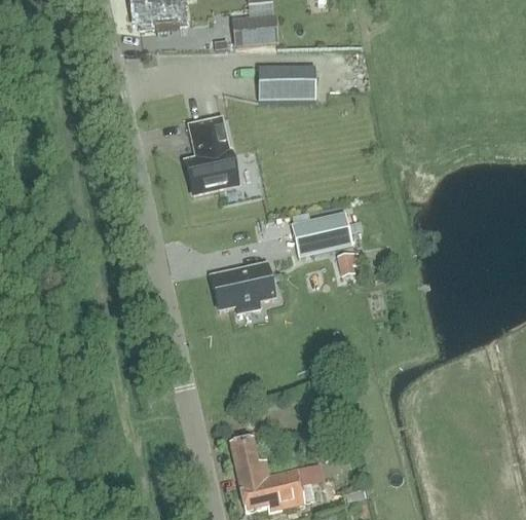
[(140,28),(186,24),(183,0),(129,0),(132,24),(139,23),(140,28)]
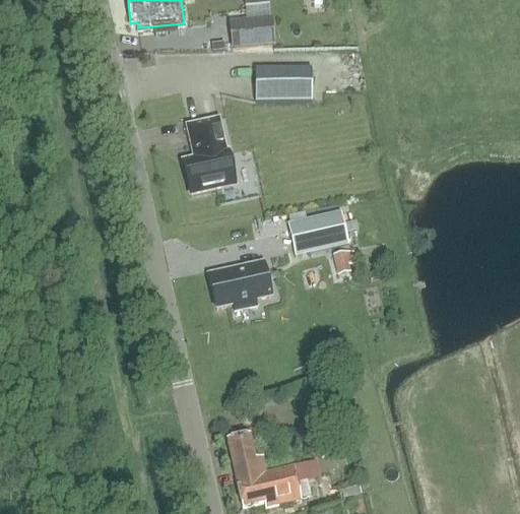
[(230,19),(230,20),(232,46),(274,43),(272,15),(230,19)]
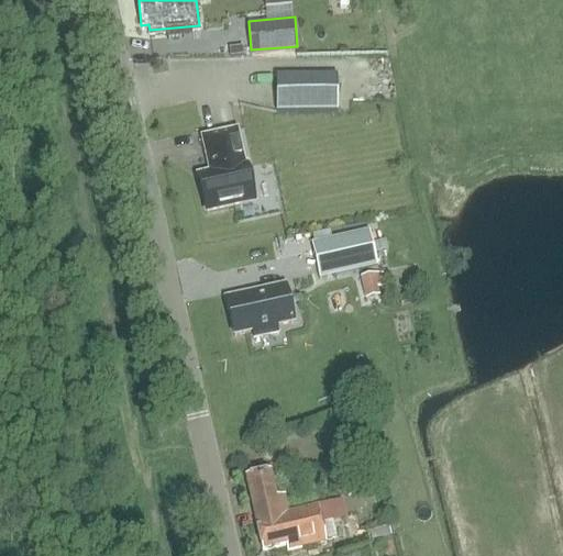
[(268,57),(268,92),(330,92),(329,56),(268,57)]
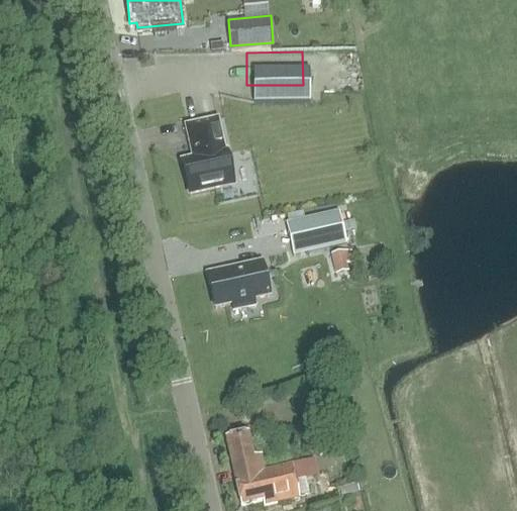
[(194,156),(183,159),(190,190),(233,181),(226,148),(223,149),(216,117),(187,123),(194,156)]
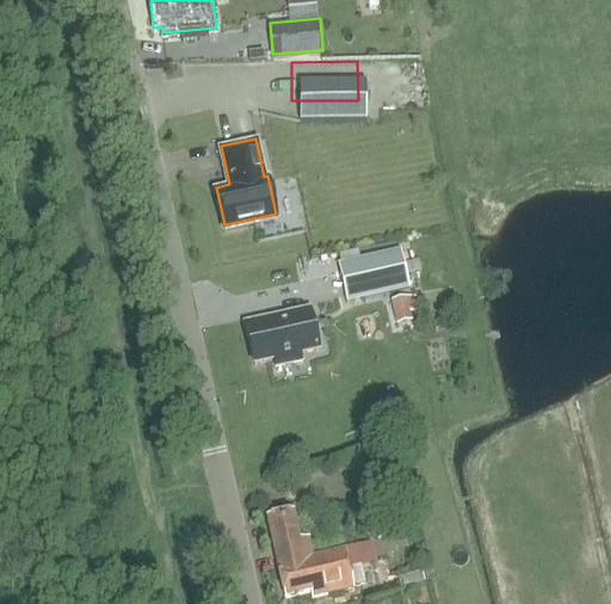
[(407,282),(399,245),(337,258),(344,296),(407,282)]
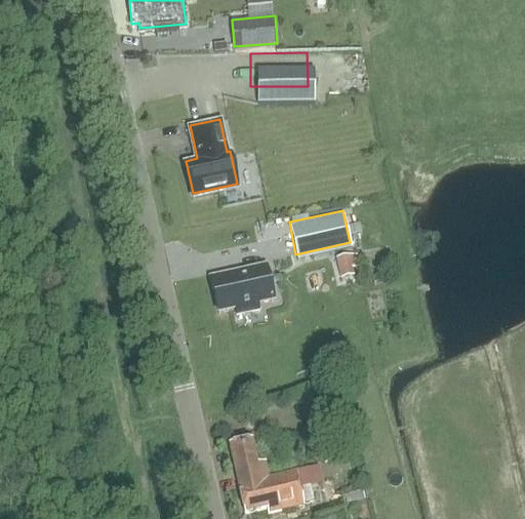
[(357,249),(335,254),(338,267),(352,264),(360,262),(357,249)]
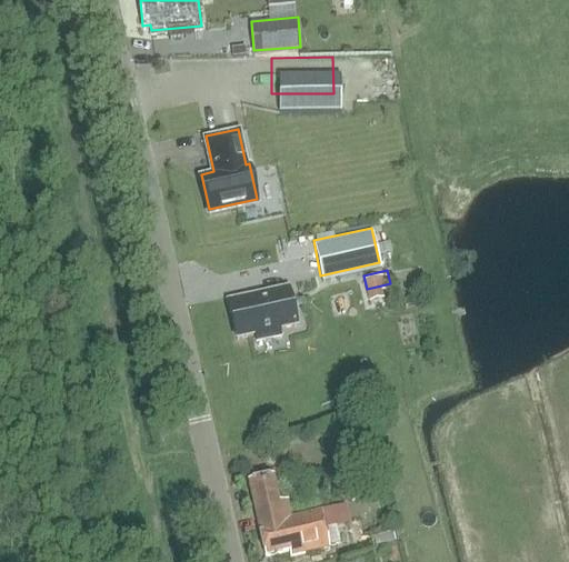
[(296,321),(288,283),(227,297),(236,334),(255,331),(257,339),(280,333),(278,325),(296,321)]
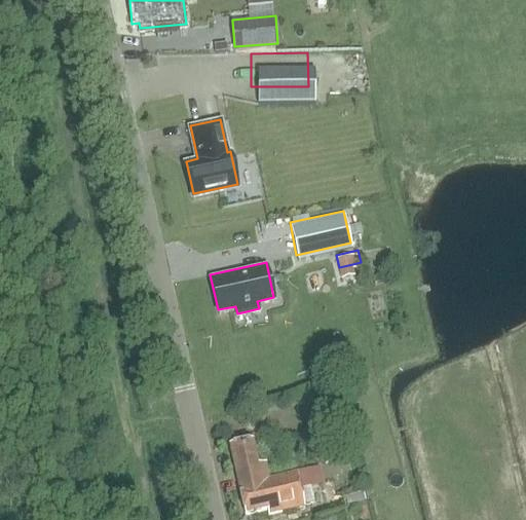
[(310,482),(320,480),(316,463),(267,475),(263,458),(258,459),(253,436),(229,441),(245,511),(267,506),(268,510),(304,502),(304,500),(314,498),(310,482)]
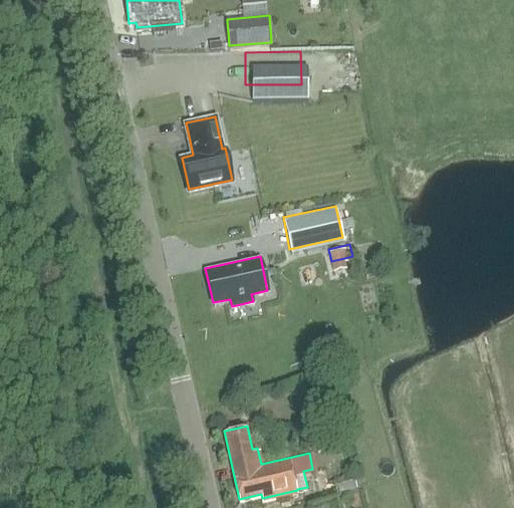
[(352,472),(333,479),(337,490),(355,484),(352,472)]
